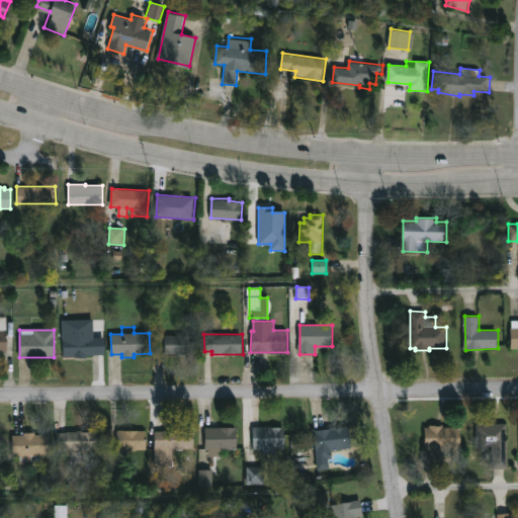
[(187,353),(187,355),(176,355),(176,354),(166,354),(165,335),(195,335),(195,353),(187,353)]
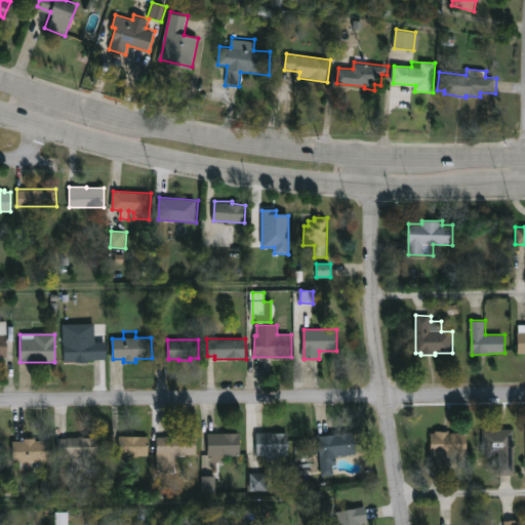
[(88,360),(88,363),(81,363),(81,361),(65,361),(65,342),(95,340),(95,360),(88,360)]
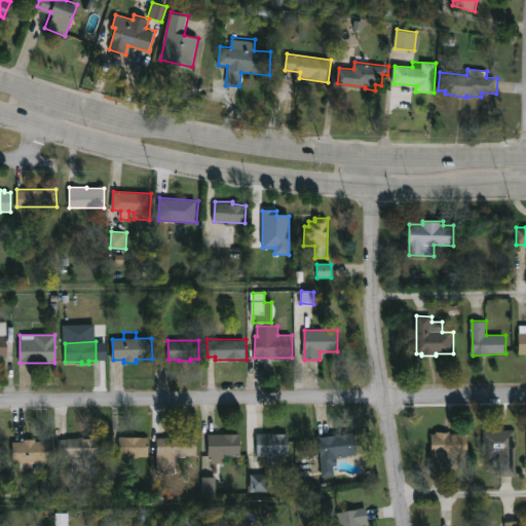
[(516,429),(517,476),(500,476),(500,451),(484,451),(484,430),(516,429)]
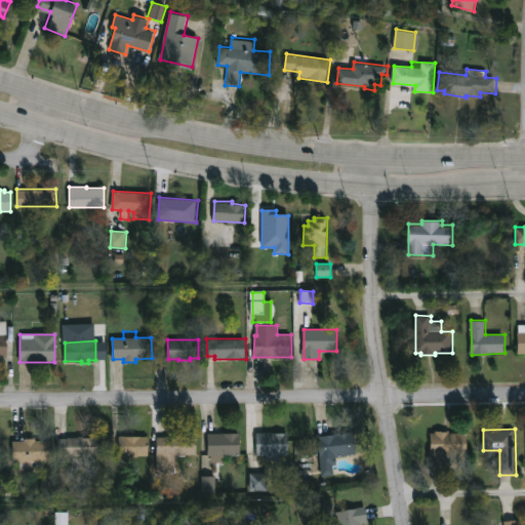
[(450,430),(450,434),(468,433),(468,453),(446,454),(446,470),(432,470),(431,433),(436,433),(436,431),(450,430)]
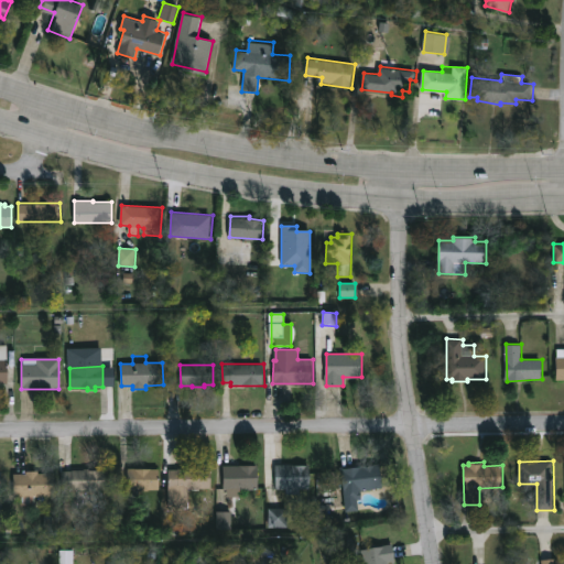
[(361,491),(361,498),(347,500),(346,492),(344,492),(342,468),(380,463),(383,489),(361,491)]
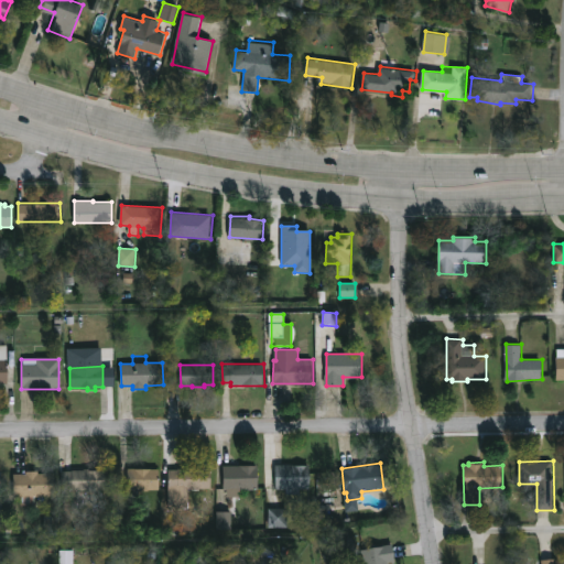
[(311,488),(277,489),(275,465),(311,464),(311,488)]
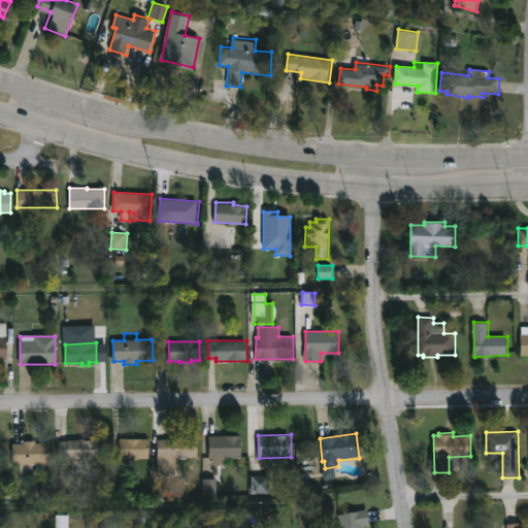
[(226,458),(225,465),(213,465),(213,459),(209,459),(209,435),(242,435),(242,458),(226,458)]
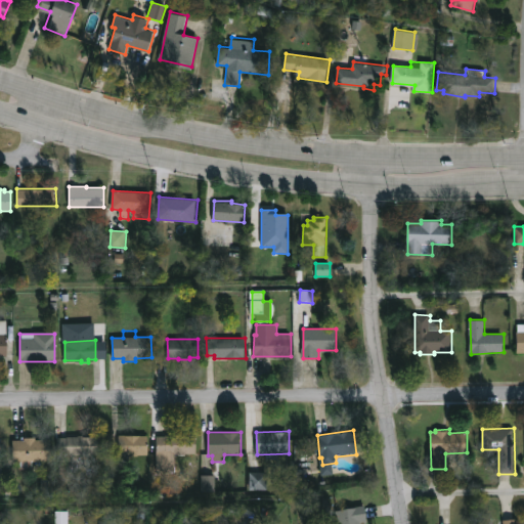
[(197,454),(157,455),(157,436),(195,435),(197,454)]
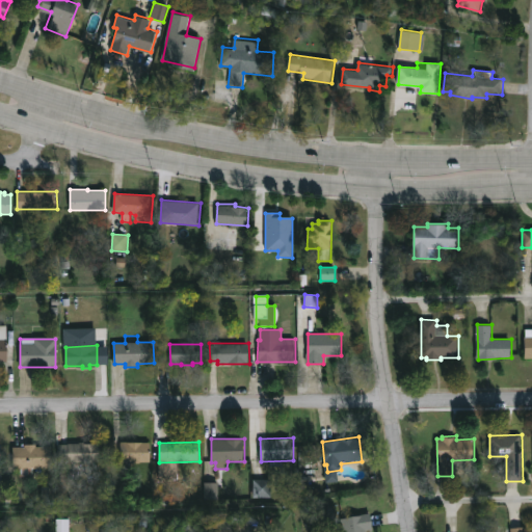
[(151,443),(151,462),(122,462),(122,443),(151,443)]
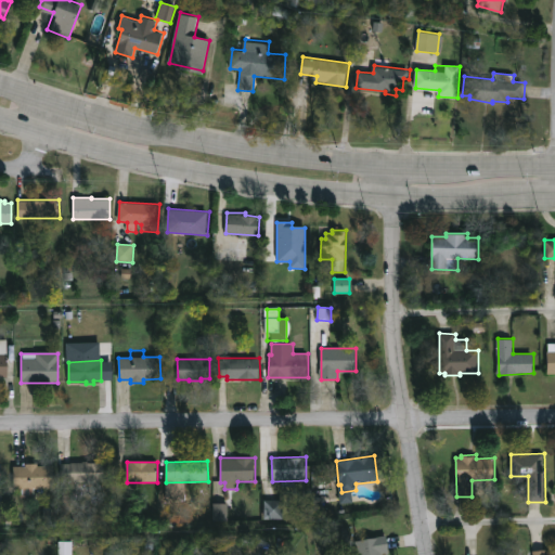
[(60,463),(101,463),(101,482),(60,482),(60,463)]
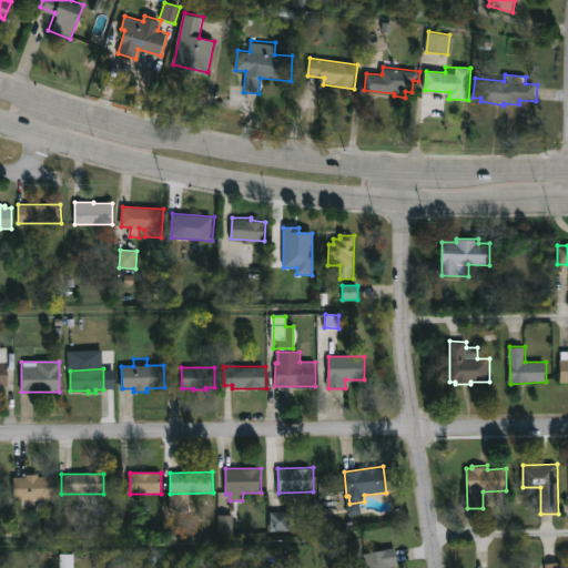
[(14,476),(57,476),(57,500),(14,500),(14,476)]
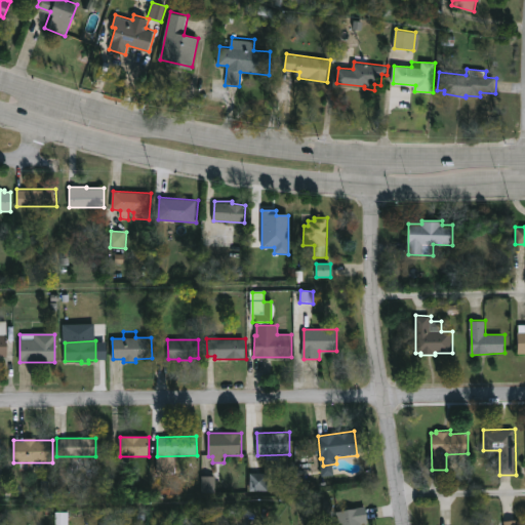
[(268,474),(249,474),(250,492),(268,491),(268,474)]
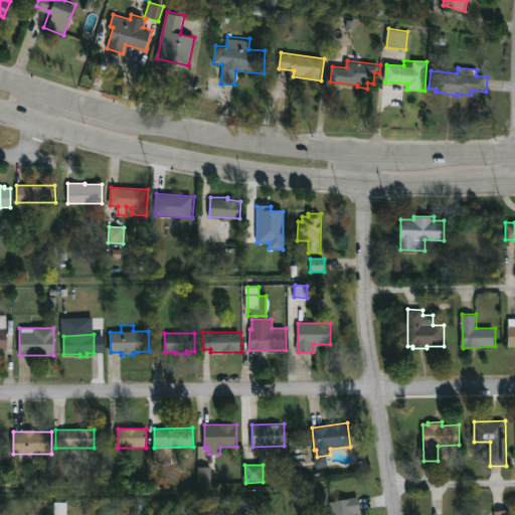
[(211,484),(211,468),(198,467),(197,483),(211,484)]
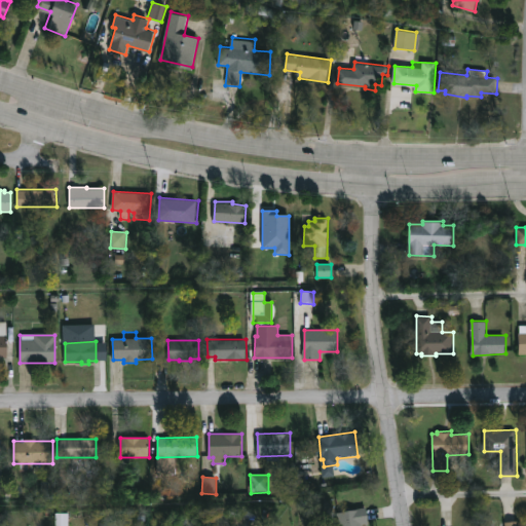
[(362,524),(362,525),(334,525),(332,514),(366,508),(369,523),(362,524)]
